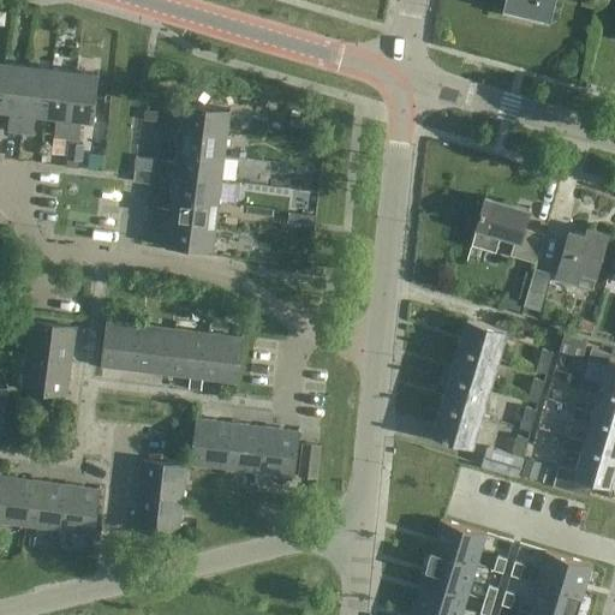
[(505,0),(503,9),(550,19),(554,0),(505,0)]
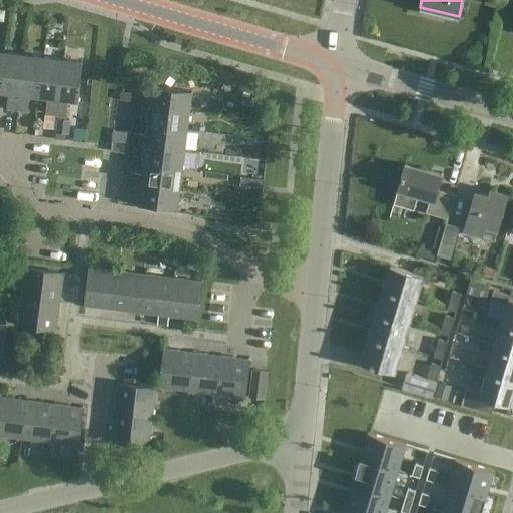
[(23,56),(3,54),(0,83),(0,91),(7,93),(5,109),(16,110),(23,56)]
